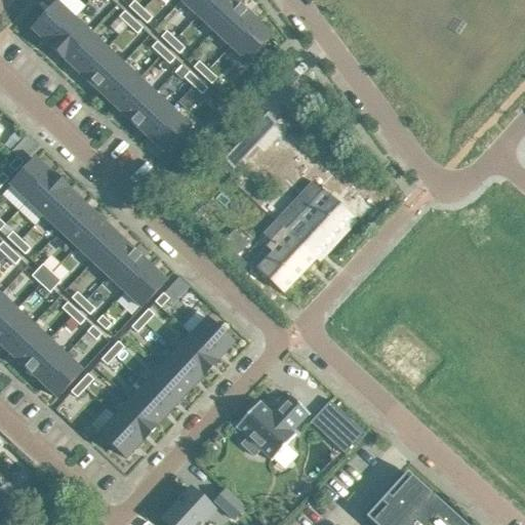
[(197,17),(212,0),(183,0),(180,2),(197,17)]
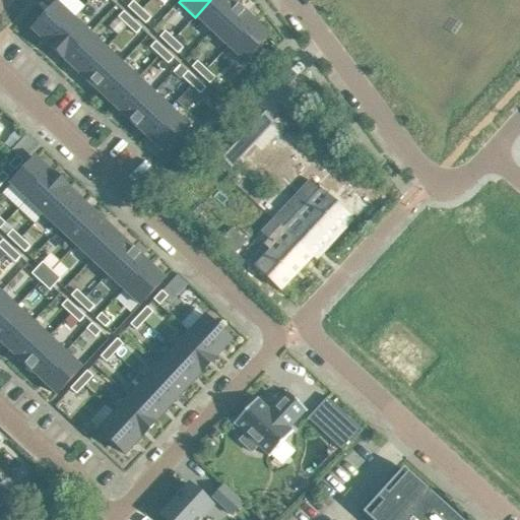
[(211,31),(236,5),(230,0),(210,0),(195,17),(211,31)]
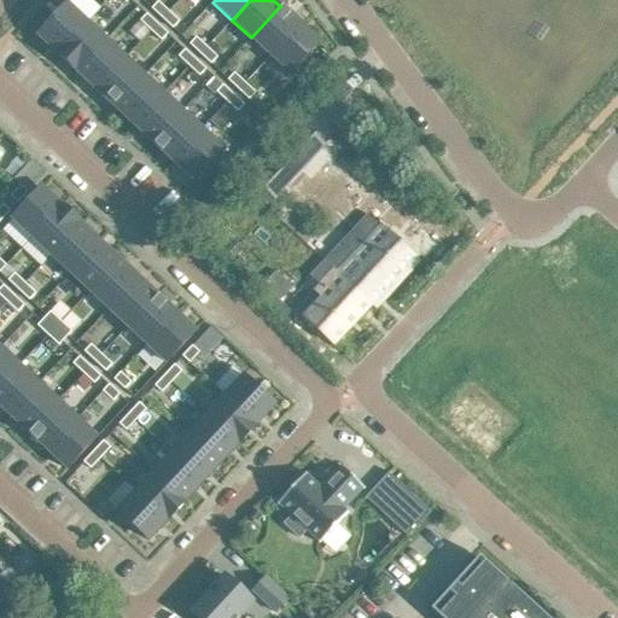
[(151,9),(162,19),(168,12),(158,3),(151,9)]
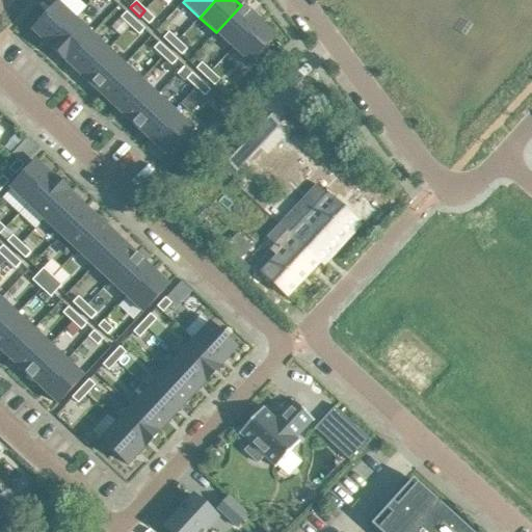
[(50,47),(75,20),(57,3),(32,31),(50,47)]
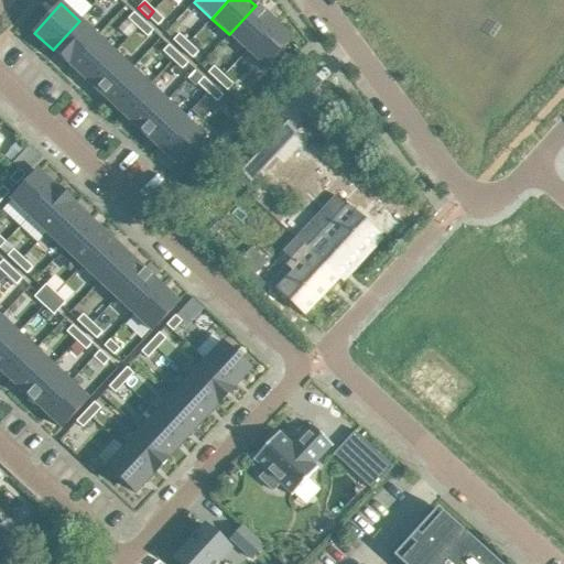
[(247,51),(273,22),(256,6),(229,34),(247,51)]
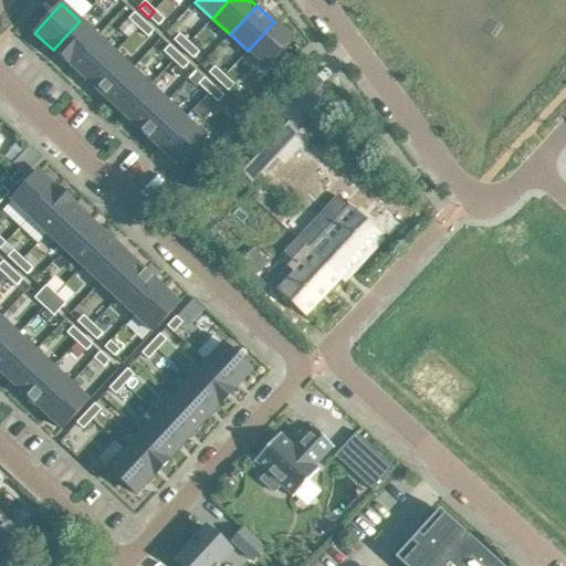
[(164,20),(154,11),(148,18),(158,27),(164,20)]
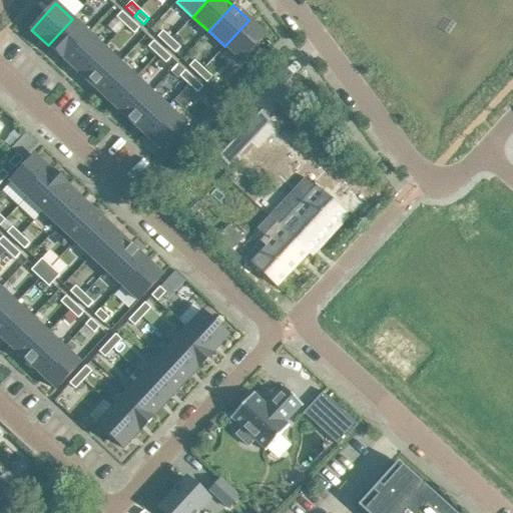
[(125,26),(130,20),(121,12),(116,18),(125,26)]
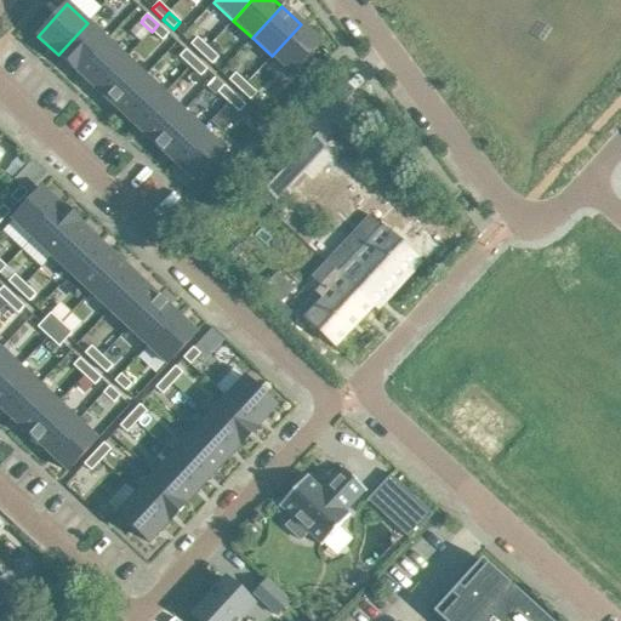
[(77,73),(107,41),(87,23),(58,55),(77,73)]
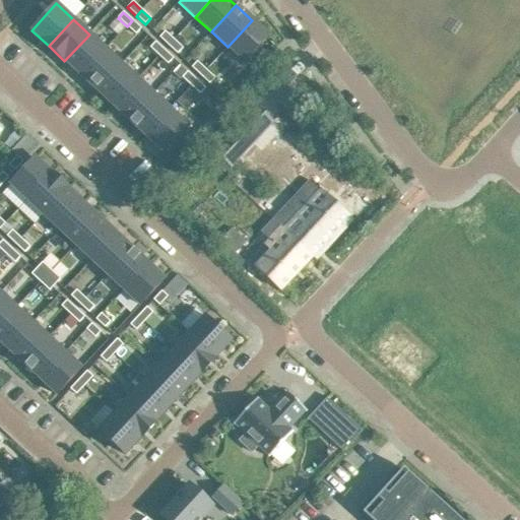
[(141,28),(132,20),(127,26),(135,35),(141,28)]
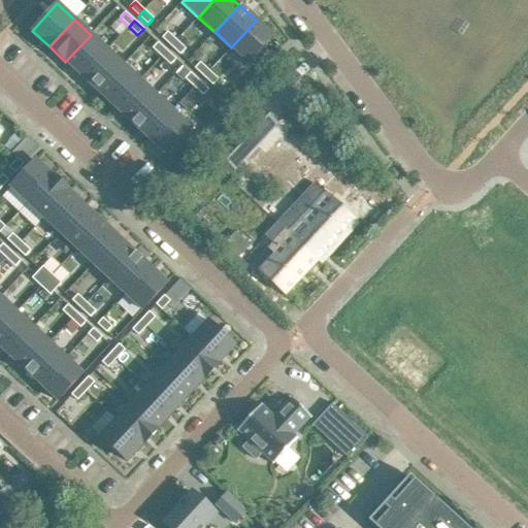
[(273,36),(256,21),(231,47),(248,64),(273,36)]
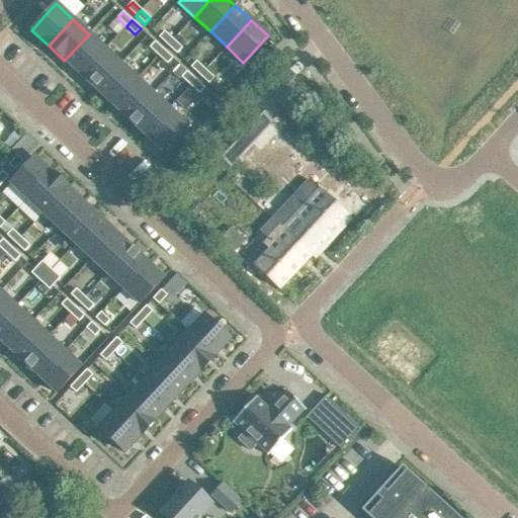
[(159,37),(168,46),(173,39),(164,31),(159,37)]
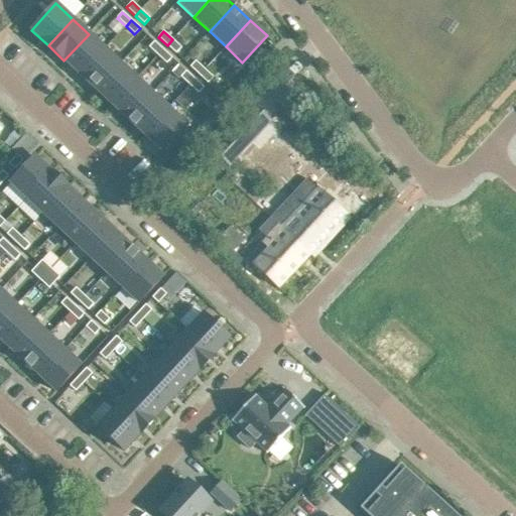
[(80,76),(105,48),(89,34),(63,60),(80,76)]
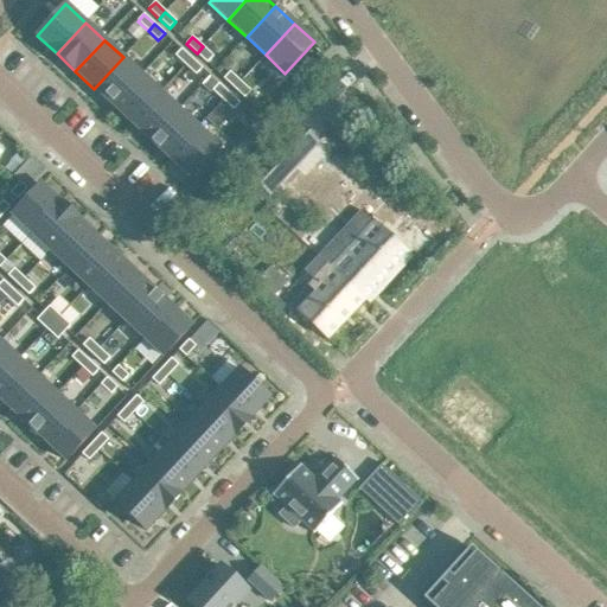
[(213,57),(203,46),(197,53),(206,63),(213,57)]
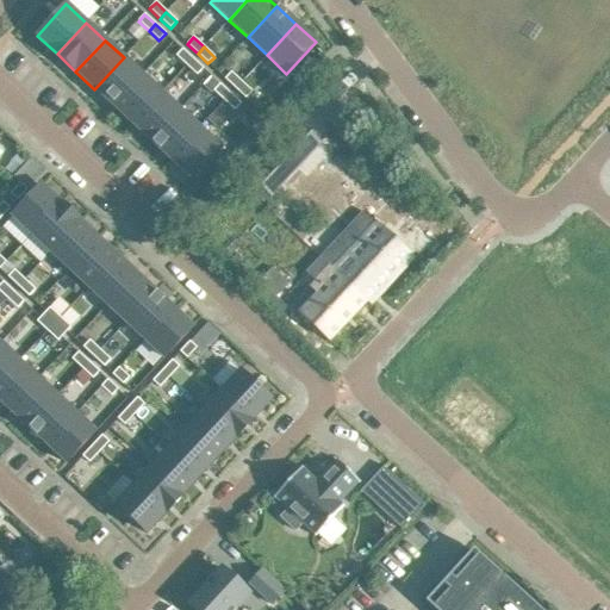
[(175,56),(186,66),(193,60),(182,49),(175,56)]
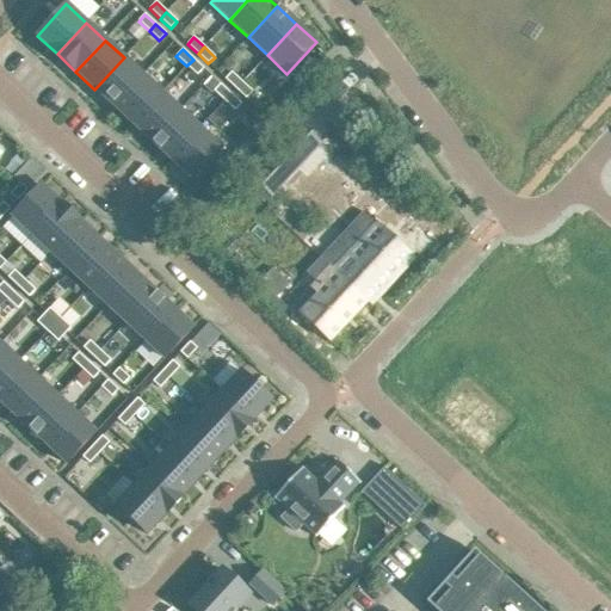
[(113,106),(142,75),(124,57),(94,90),(113,106)]
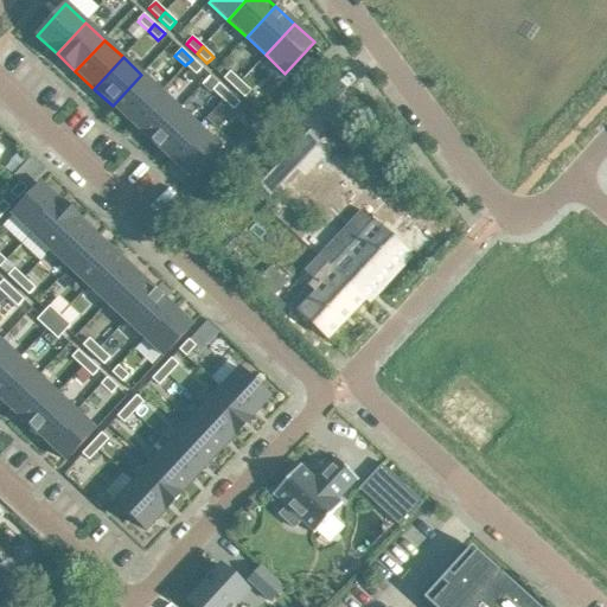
[(202,69),(192,59),(185,65),(196,76),(202,69)]
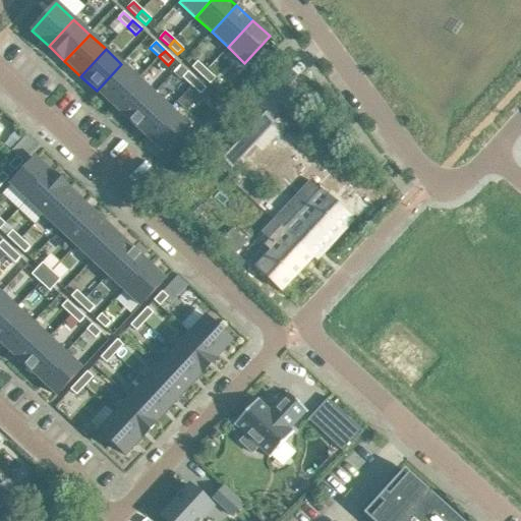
[(191,68),(200,76),(207,70),(197,62),(191,68)]
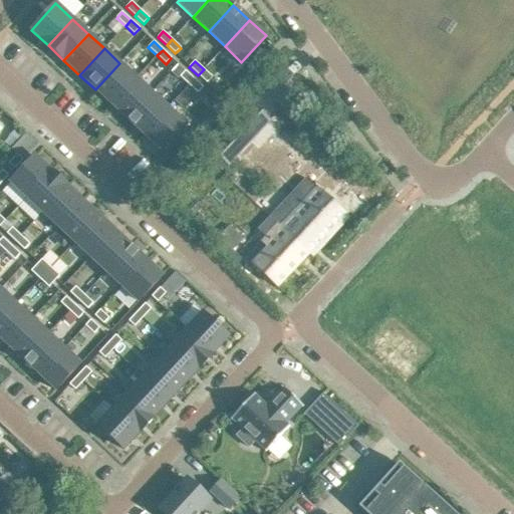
[(111,104),(136,78),(119,63),(95,89),(111,104)]
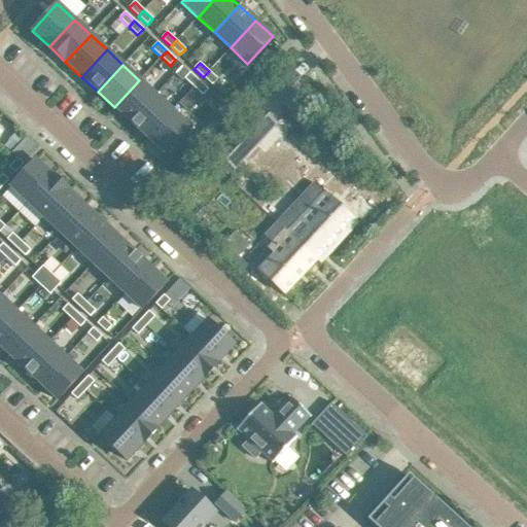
[(217,79),(209,71),(203,77),(212,85),(217,79)]
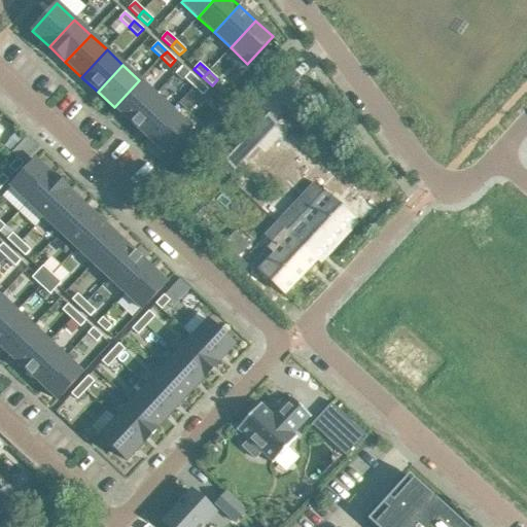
[(194,88),(199,81),(189,73),(184,79),(194,88)]
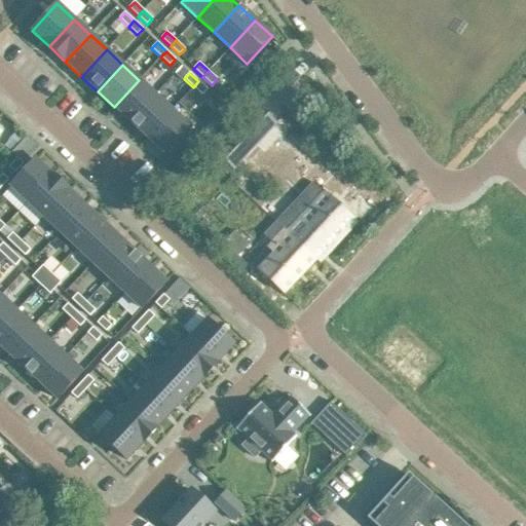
[(129,122),(155,96),(139,80),(114,107),(129,122)]
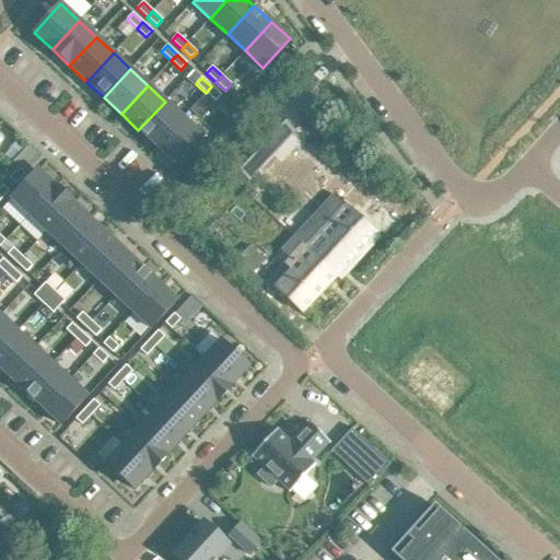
[(221,95),(211,86),(206,93),(216,102),(221,95)]
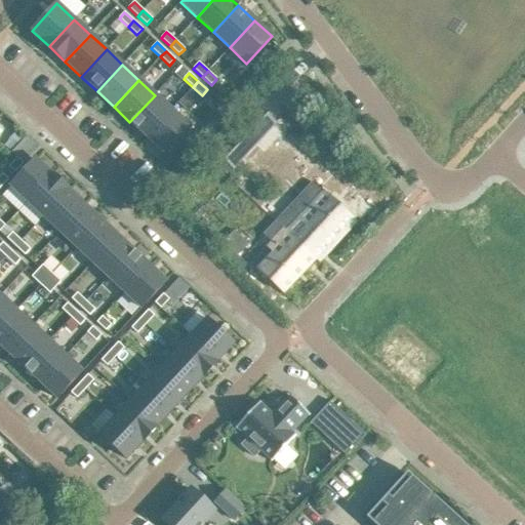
[(146,137),(171,110),(155,95),(129,122),(146,137)]
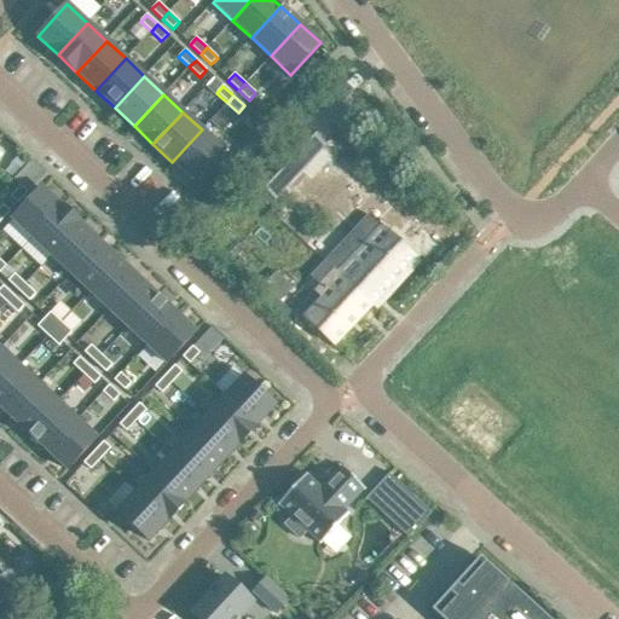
[(325,145),(305,126),(288,144),(266,167),(287,186),(301,171),(325,145)]
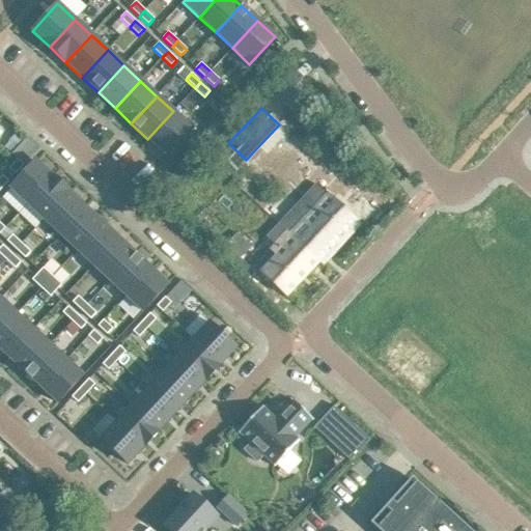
[(190,128),(173,111),(147,139),(165,155),(190,128)]
